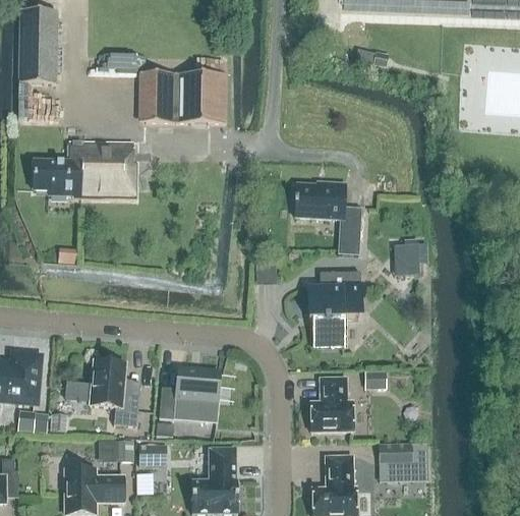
[(473,16),(473,0),(325,0),(325,14),(324,14),(324,38),(362,38),(362,16),(473,16)]
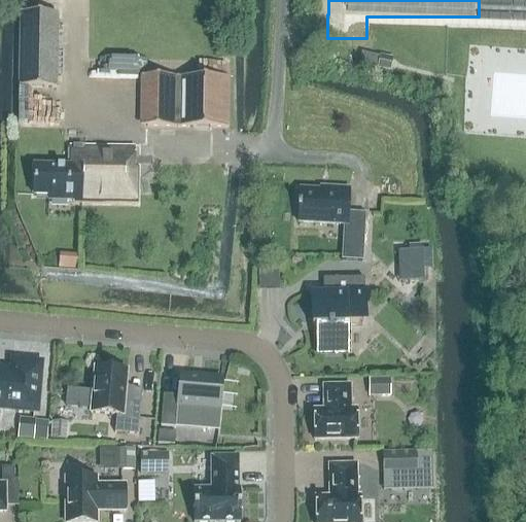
[(57,9),(20,8),(19,82),(56,83),(57,9)]
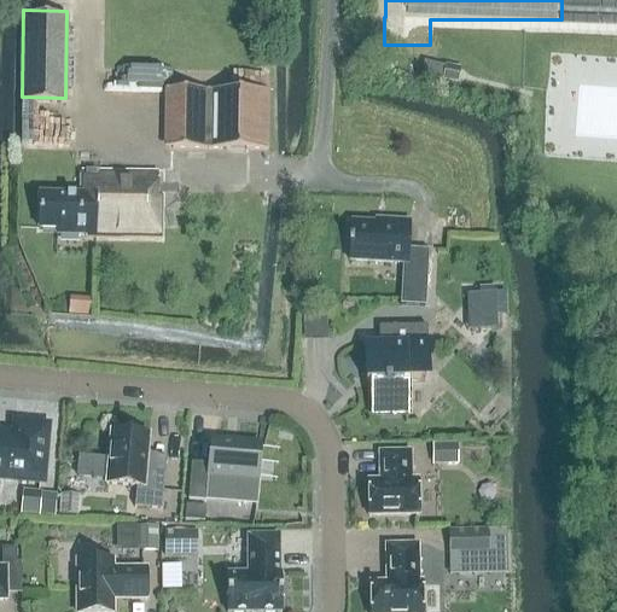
[(463,75),(465,62),(431,54),(428,66),(463,75)]
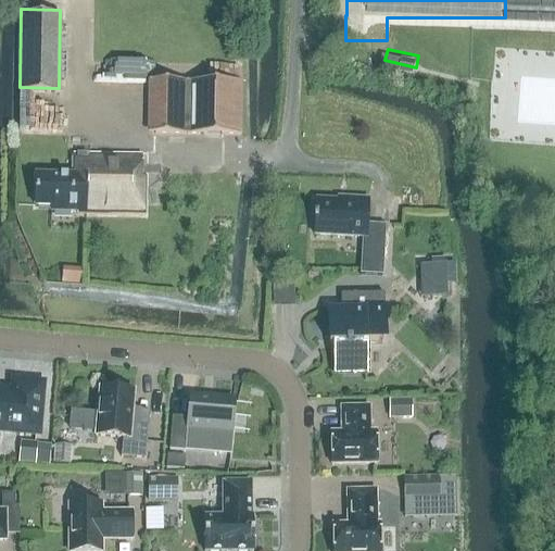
[(151,70),(151,55),(109,55),(109,70),(151,70)]
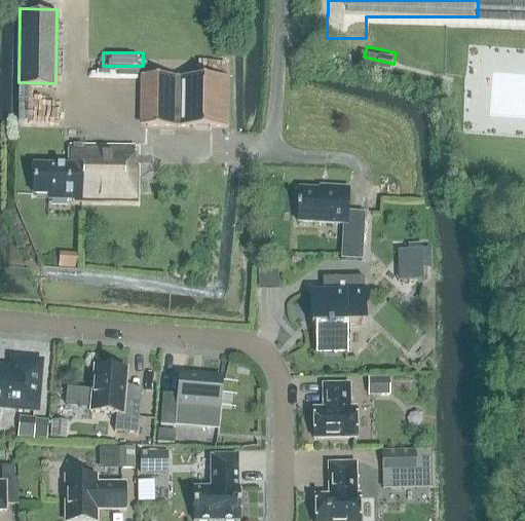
[(229,72),(177,72),(177,122),(229,122),(229,72)]
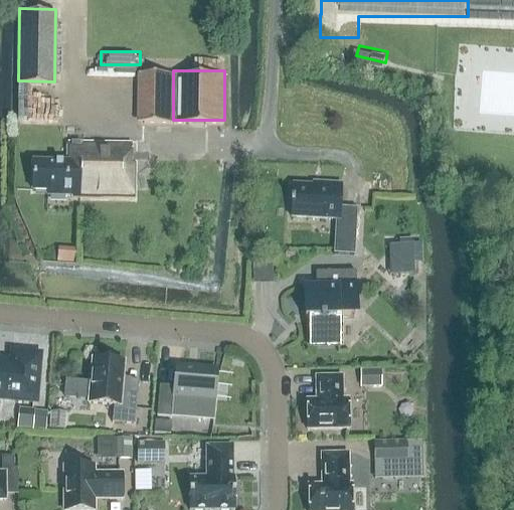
[(138,71),(137,119),(172,120),(173,72),(138,71)]
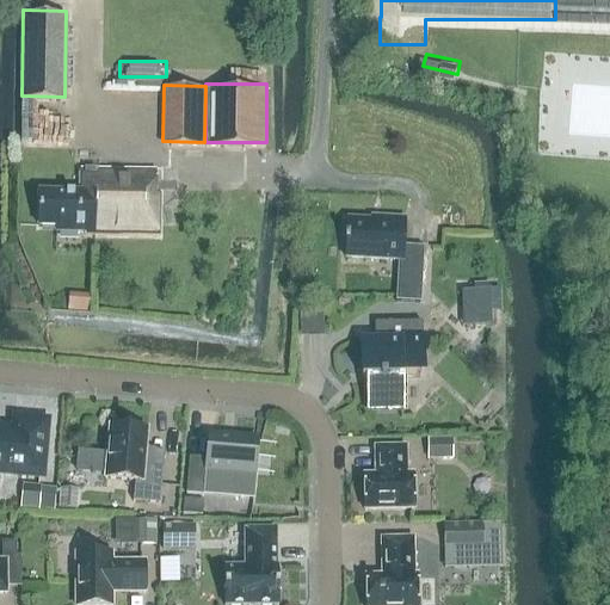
[(164,166),(80,165),(80,187),(39,186),(39,221),(56,222),(56,227),(79,227),(79,229),(162,232),(164,166)]
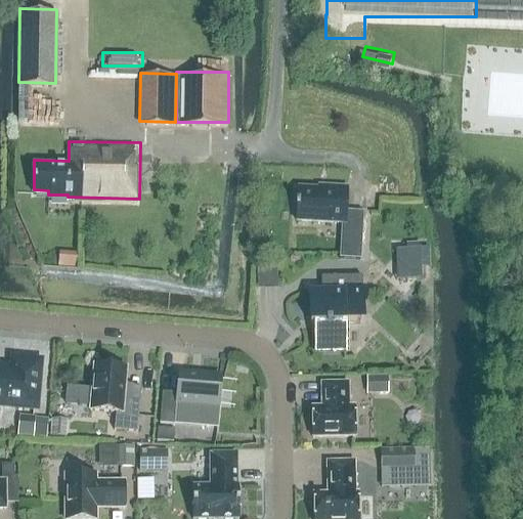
[(341,219),(339,254),(360,255),(362,208),(345,206),(347,183),(325,182),(325,185),(297,183),(296,216),(341,219)]
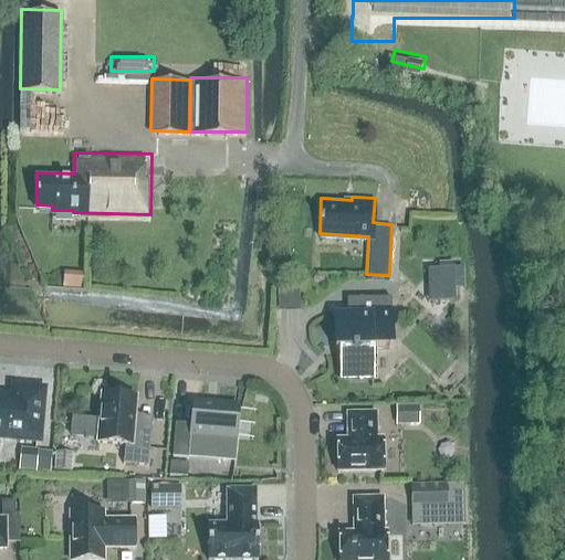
[(453,261),(427,261),(427,293),(453,293),(453,261)]
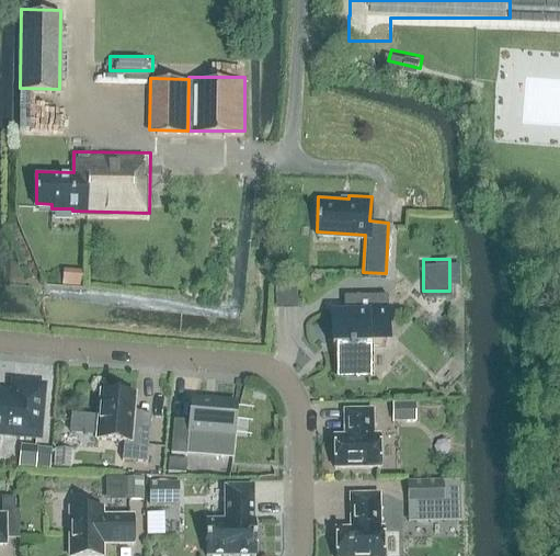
[(368,343),(388,342),(387,292),(344,293),(344,309),(331,310),(332,343),(338,343),(339,373),(369,372),(368,343)]
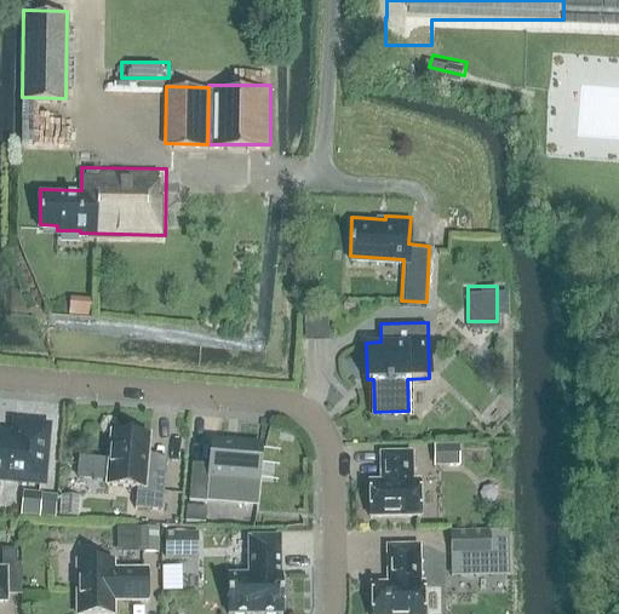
[(0,475),(43,480),(49,423),(15,419),(13,430),(0,429),(0,475)]
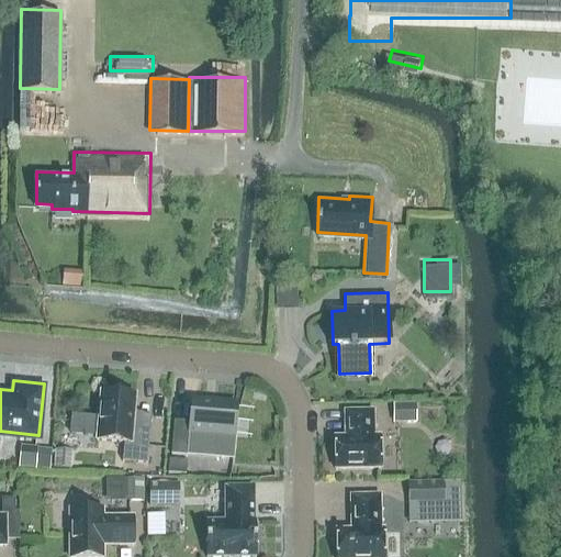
[(122,457),(147,459),(152,416),(134,414),(135,391),(101,388),(97,436),(124,438),(122,457)]
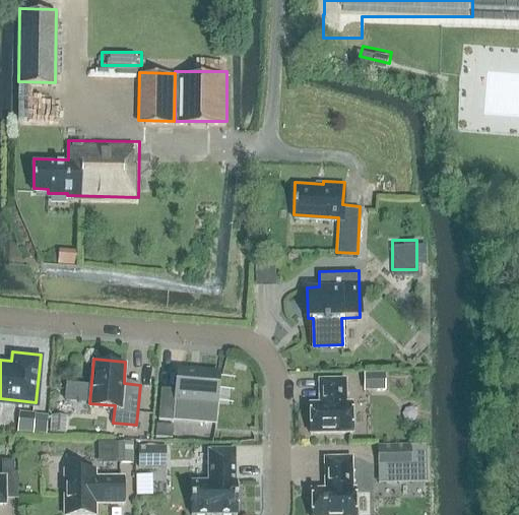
[(158,416),(174,417),(176,396),(216,400),(219,370),(178,366),(176,386),(160,385),(158,416)]
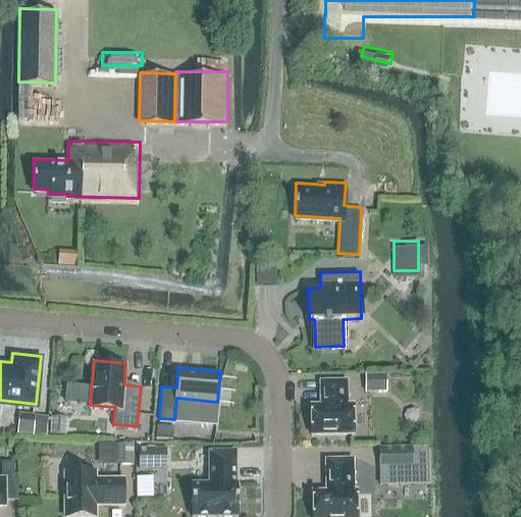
[(385,370),(365,370),(365,389),(386,389),(385,370)]
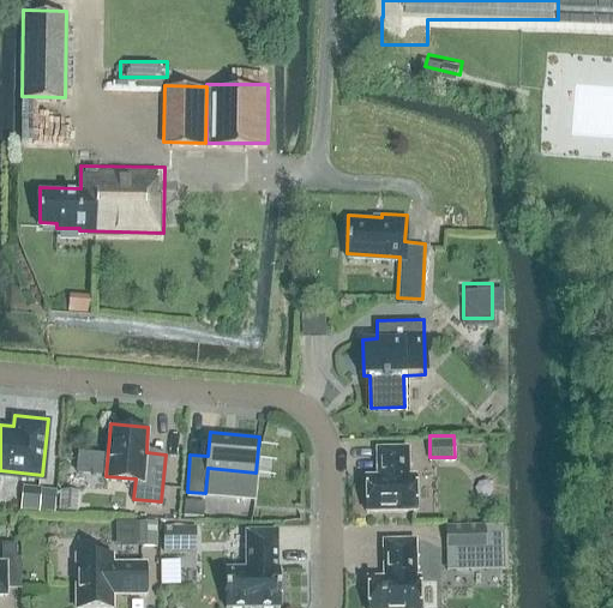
[(366,507),(416,507),(415,471),(408,471),(408,444),(377,444),(377,473),(366,473),(366,507)]
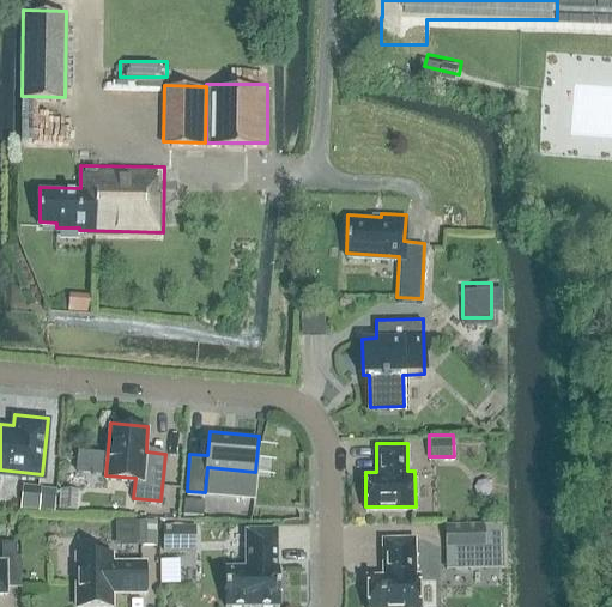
[(20,504),(40,507),(54,508),(56,485),(42,484),(42,483),(23,481),(20,504)]
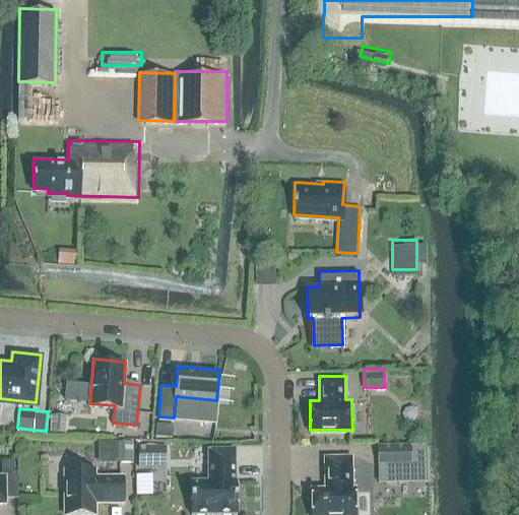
[(66,411),(51,410),(50,428),(66,429),(66,411)]
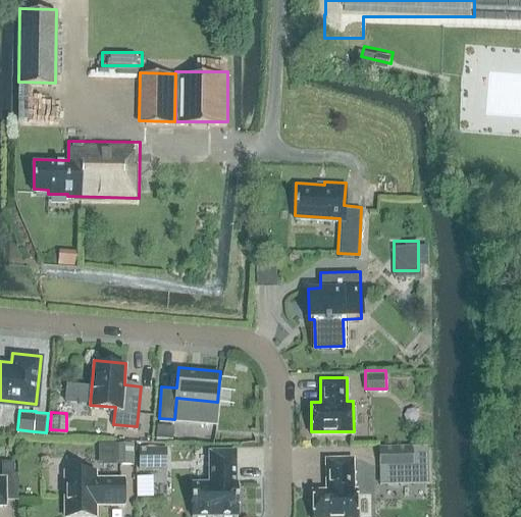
[(134,440),(114,441),(114,462),(134,462),(134,440)]
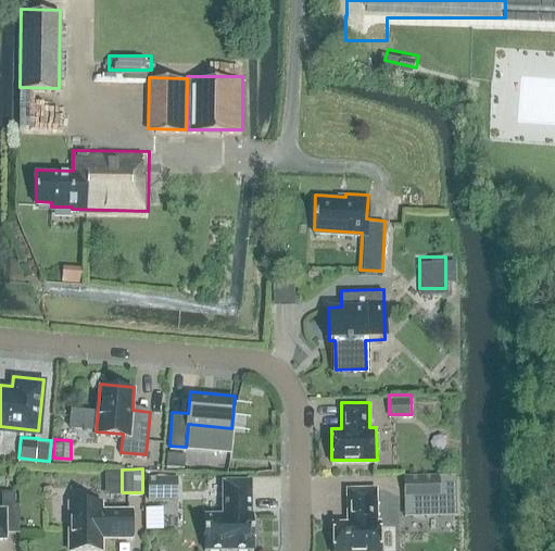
[(439,472),(403,472),(404,496),(439,495),(439,472)]
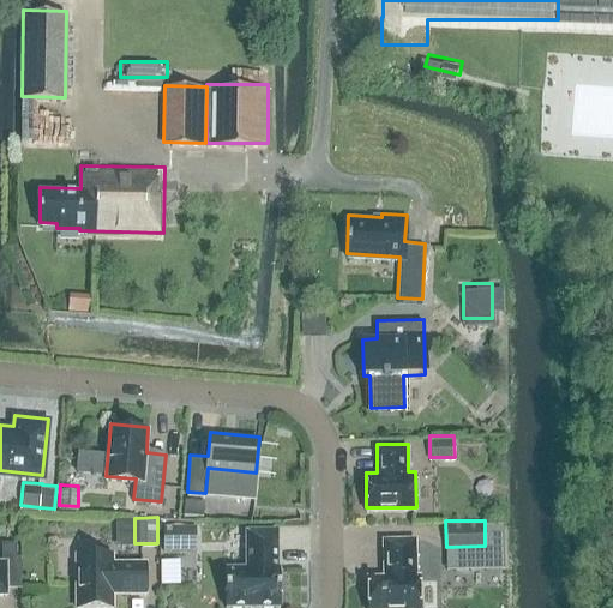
[(196,548),(196,522),(163,522),(163,548),(196,548)]
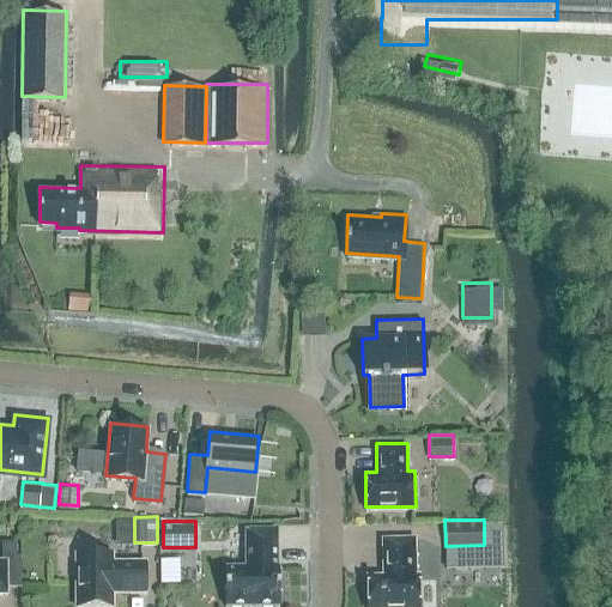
[(225,604),(279,602),(279,564),(277,564),(277,527),(246,527),(247,564),(225,565),(225,604)]
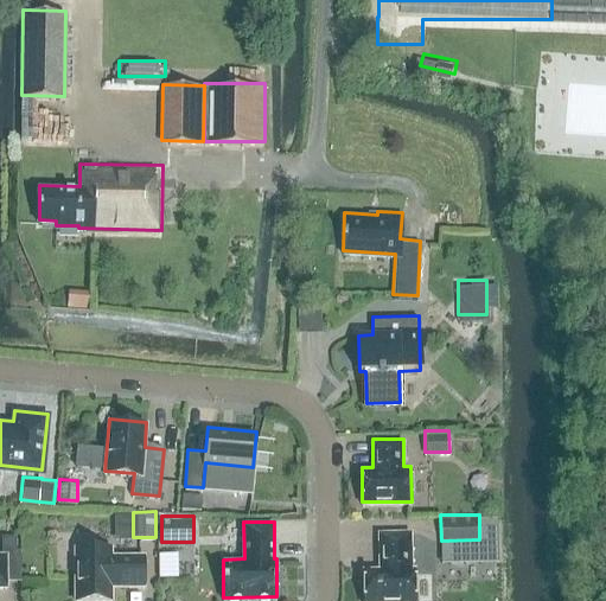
[(363,600),(415,600),(414,566),(412,566),(410,530),(378,530),(380,567),(363,567),(363,600)]
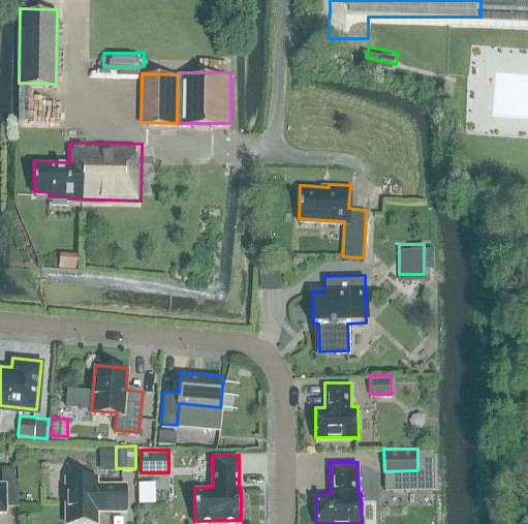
[(0,510),(6,510),(6,503),(19,503),(18,476),(14,476),(14,464),(2,465),(2,482),(0,481),(0,510)]
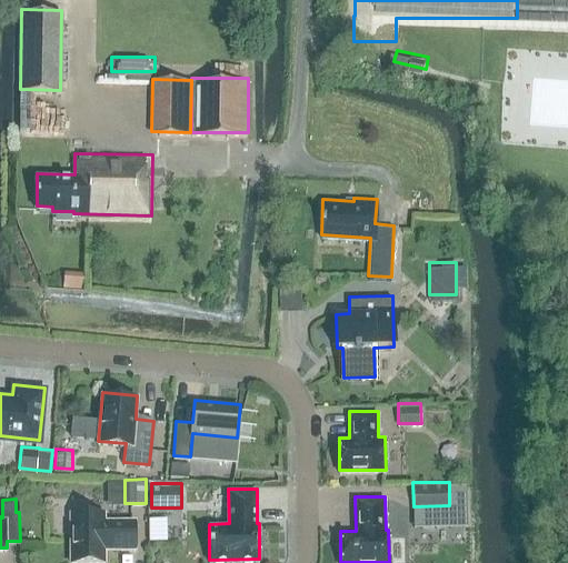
[(105,546),(136,546),(135,519),(103,519),(103,511),(71,511),(71,560),(105,560),(105,546)]
